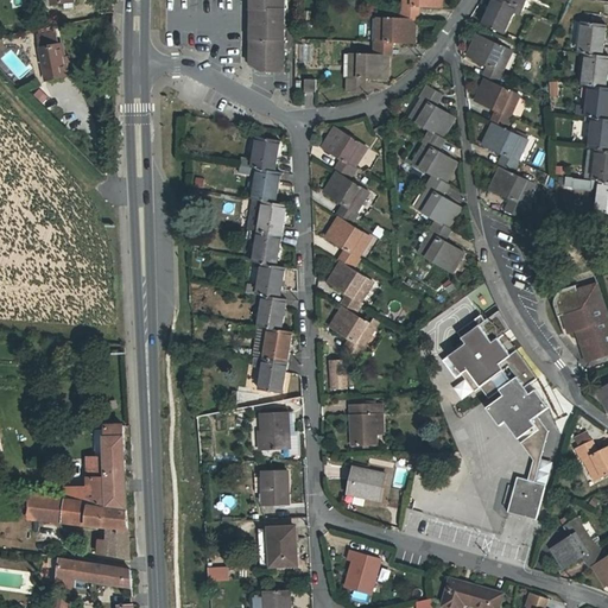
[(252,0),(252,10),(257,13),(257,20),(252,25),(252,45),(284,46),(284,0),(252,0)]
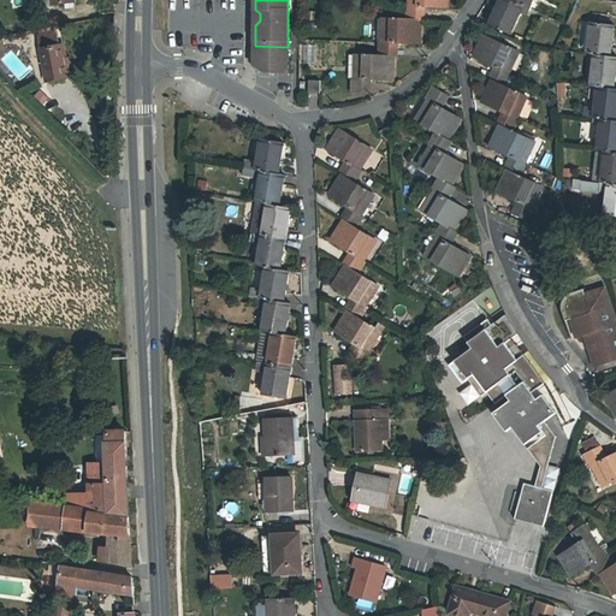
[(407,6),(407,21),(421,21),(422,21),(424,6),(448,7),(448,0),(409,0),(410,6),(407,6)]
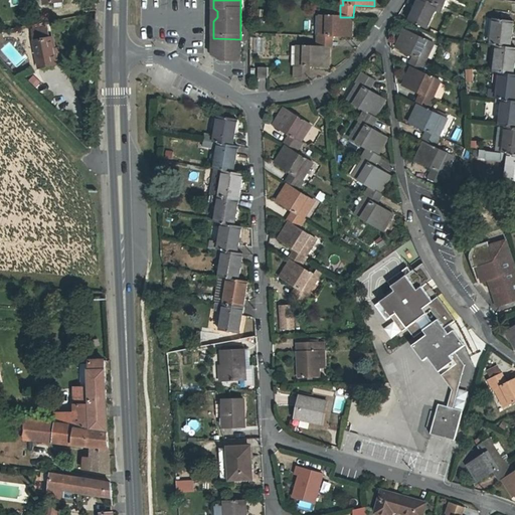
[(438,5),(427,0),(417,0),(409,20),(426,28),(438,5)]
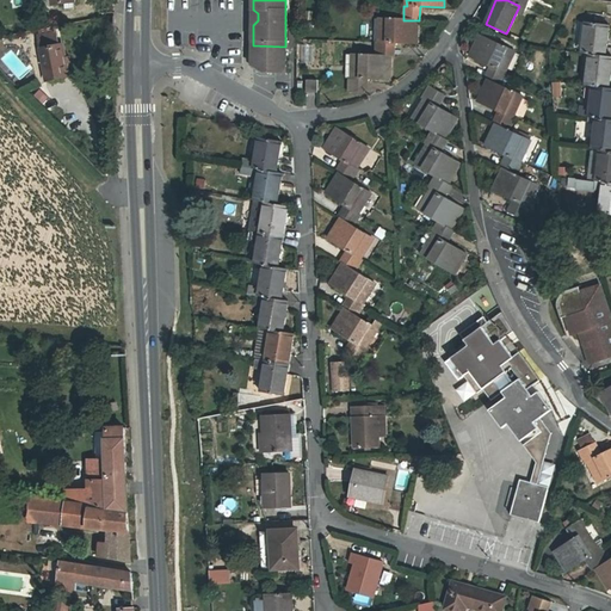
[(376,42),(376,56),(390,56),(392,56),(393,43),(417,43),(418,20),(403,20),(382,19),(382,34),(380,34),(380,42),(376,42)]
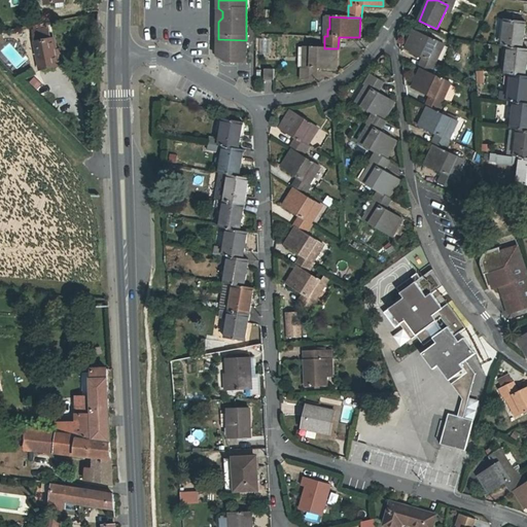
[(505,19),(502,45),(508,46),(522,48),(526,22),(505,19)]
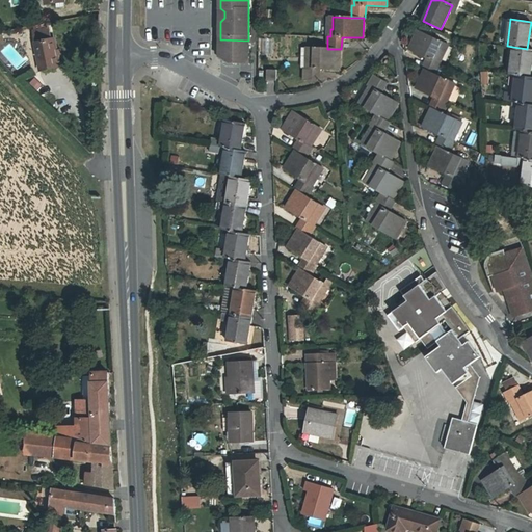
[(33,31),(41,70),(60,67),(55,38),(51,40),(49,28),(33,31)]
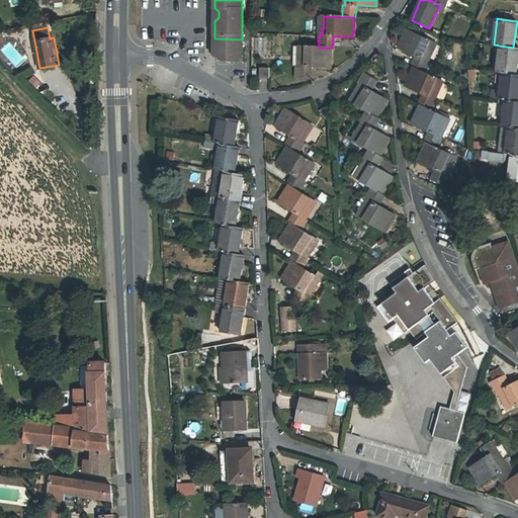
[(414,68),(425,73),(430,62),(428,61),(431,54),(429,53),(434,42),(407,29),(399,48),(418,57),(413,67),(414,68)]
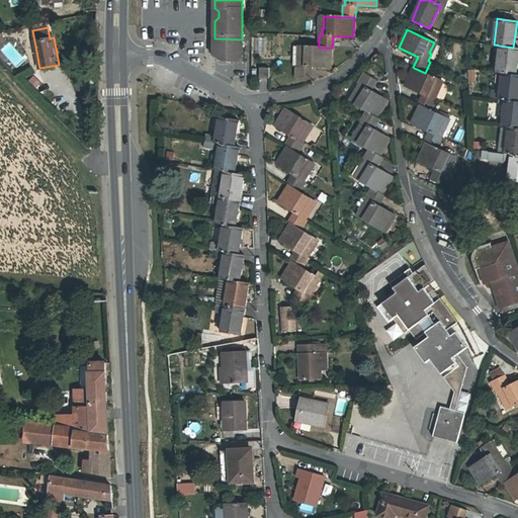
[(264,53),(264,36),(255,36),(254,53),(264,53)]
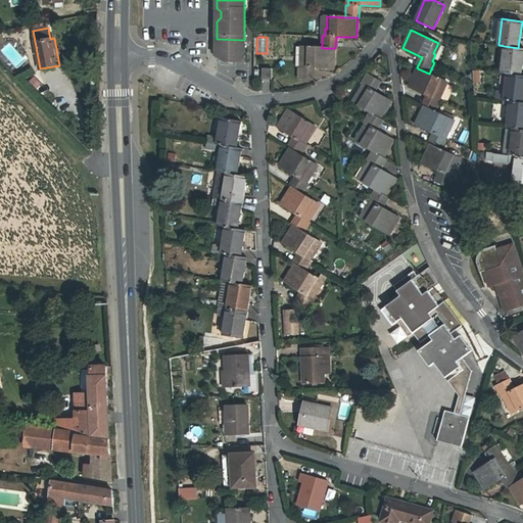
[(244,40),(217,39),(217,57),(224,61),(244,61),(244,40)]
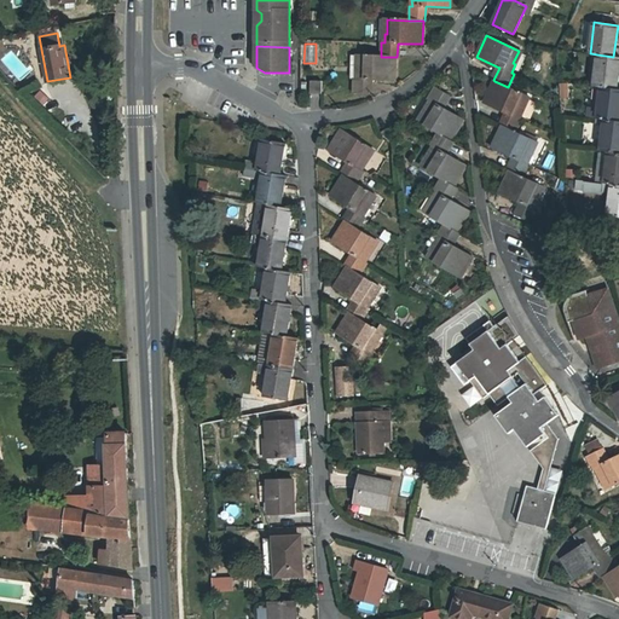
[(618,73),(618,57),(613,57),(597,55),(594,86),(601,87),(617,90),(618,73)]
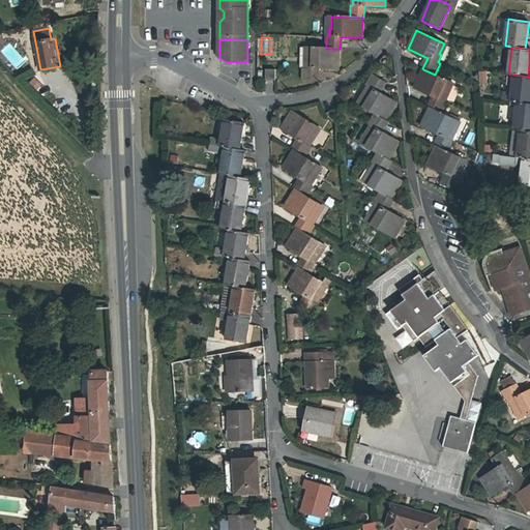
[(339,69),(339,49),(326,49),(308,48),(307,60),(305,60),(305,68),(303,68),(302,80),(317,81),(317,68),(339,69)]
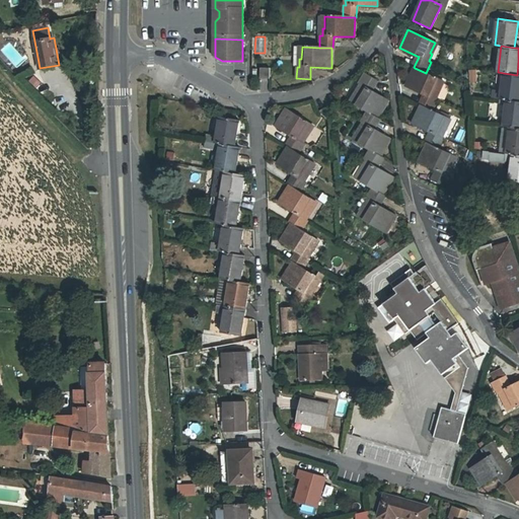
[(270,68),(261,68),(261,79),(270,79),(270,68)]
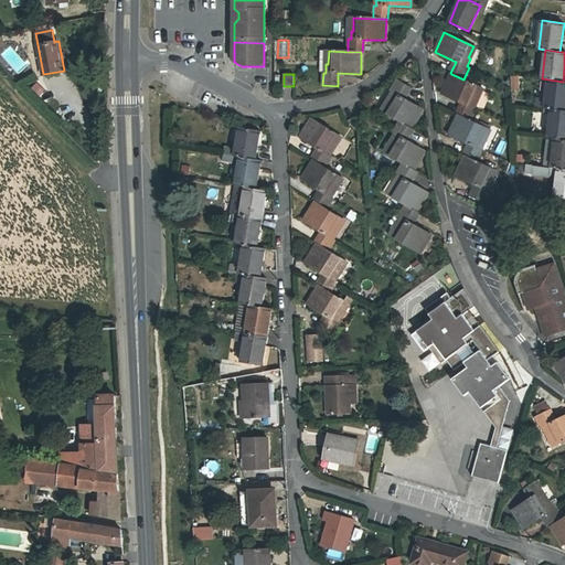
[(459,115),(471,120),(477,109),(475,108),(478,100),(476,99),(481,87),(464,80),(451,74),(443,93),(462,103),(458,115),(459,115)]
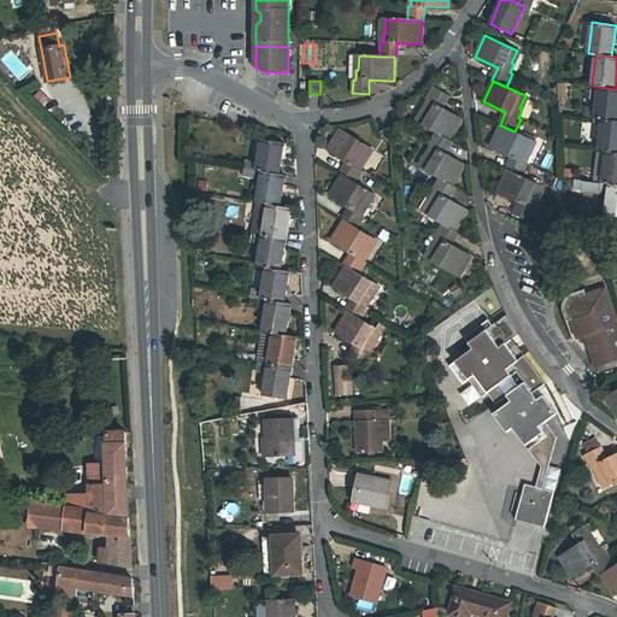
[(419,121),(438,131),(450,140),(462,119),(441,106),(448,94),(434,87),(427,99),(429,100),(424,107),(427,109),(419,121)]
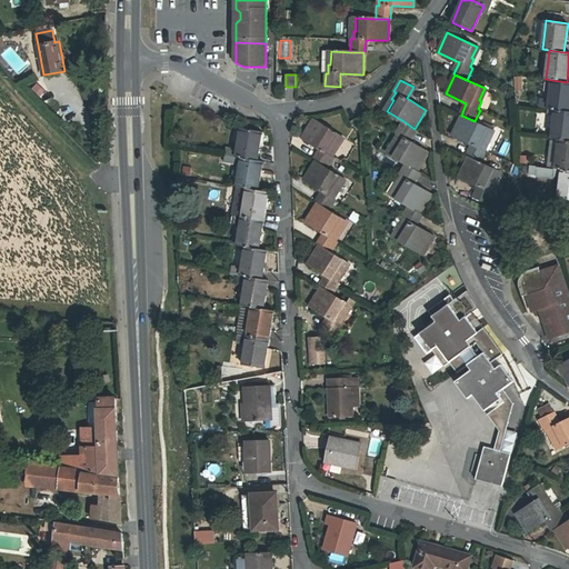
[(568,81),(567,82),(552,80),(550,101),(549,109),(556,110),(568,111),(568,81)]
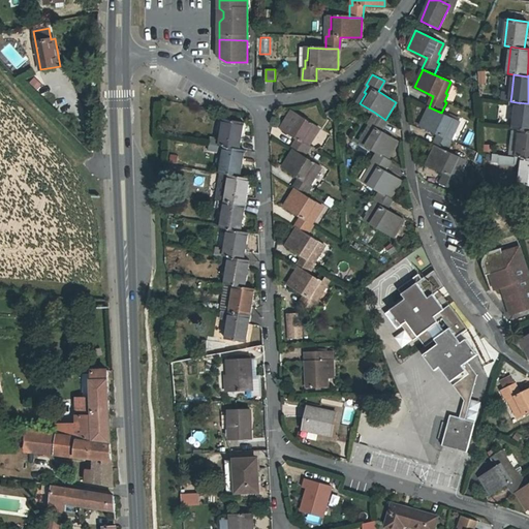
[(38,78),(31,83),(37,92),(44,87),(38,78)]
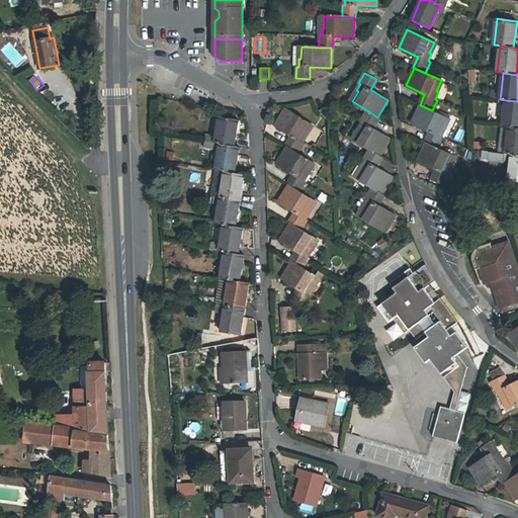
[(500,99),(501,92),(493,91),(492,98),(500,99)]
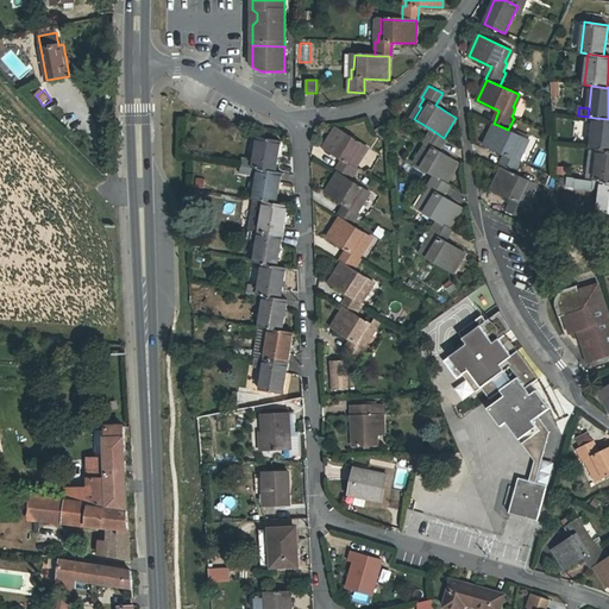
[(608,119),(595,118),(591,149),(598,150),(608,150),(608,119)]
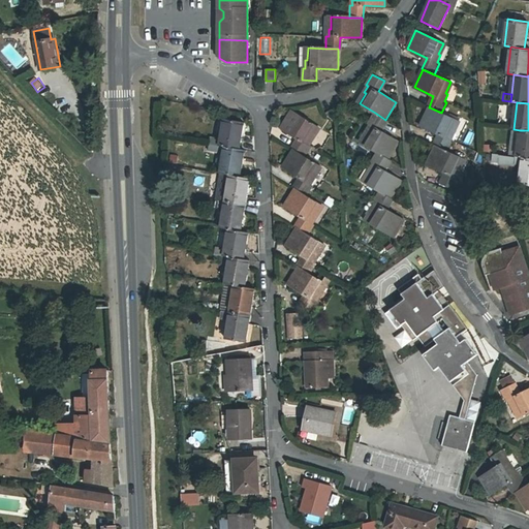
[(436,146),(447,152),(453,141),(450,139),(454,132),(452,131),(457,121),(441,113),(430,107),(421,126),(440,134),(435,146),(436,146)]
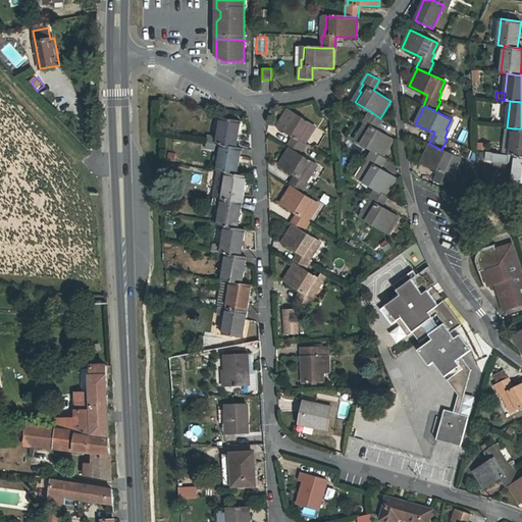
[(290,148),(300,154),(307,145),(305,143),(309,137),(307,136),(313,125),(288,109),(277,125),(295,137),(289,147),(290,148)]
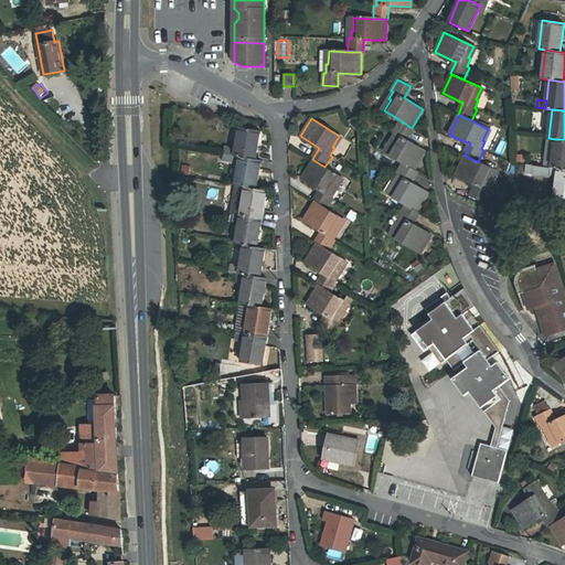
[(412,128),(401,120),(393,131),(395,134),(391,140),(393,141),(386,152),(403,162),(414,170),(425,151),(406,139),(413,128),(412,128)]
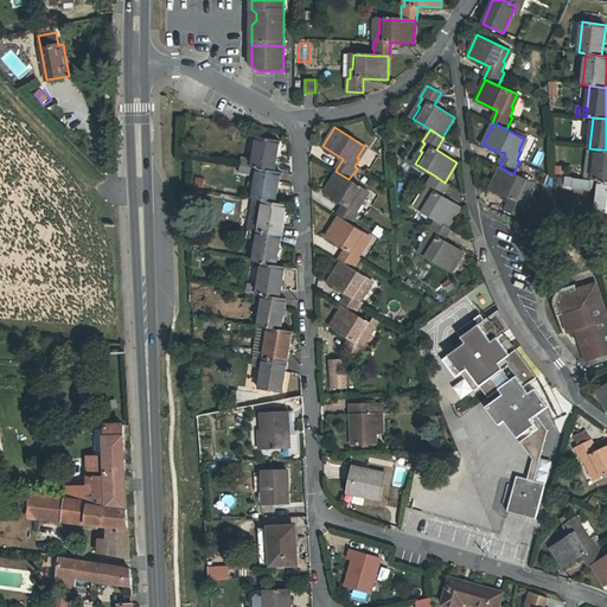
[(242,158),(241,165),(253,167),(275,171),(280,140),(257,136),(254,160),(242,158)]
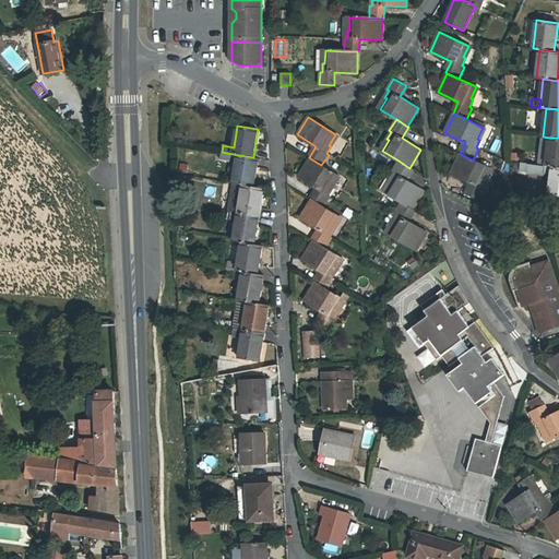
[(558,138),(549,138),(546,166),(558,167),(558,138)]
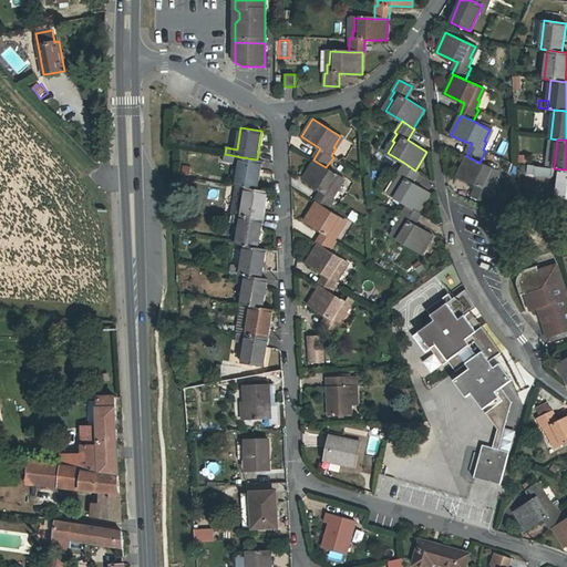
[(236,156),(225,154),(224,161),(240,163),(236,185),(257,189),(263,161),(257,160),(236,156)]
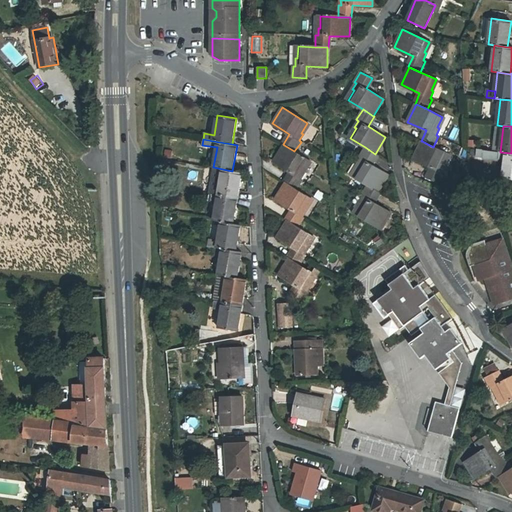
[(449,154),(433,147),(422,141),(414,159),(433,168),(428,178),(440,184),(445,173),(443,173),(446,166),(444,165),(449,154)]
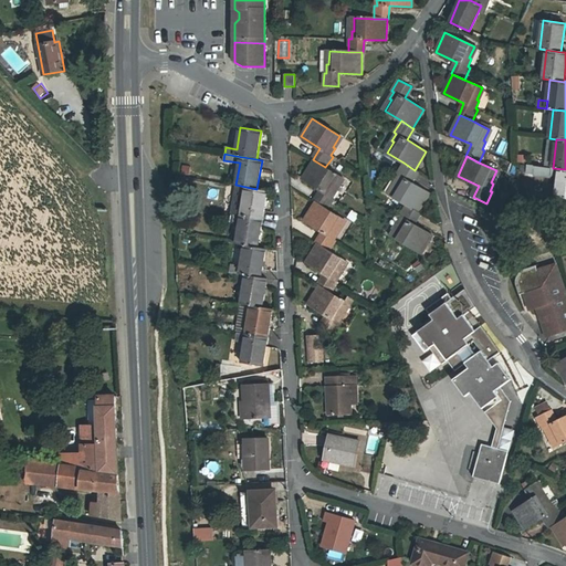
[(316,202),(327,209),(334,199),(333,197),(337,190),(335,189),(342,178),(325,167),(314,160),(303,178),(322,190),(315,201),(316,202)]
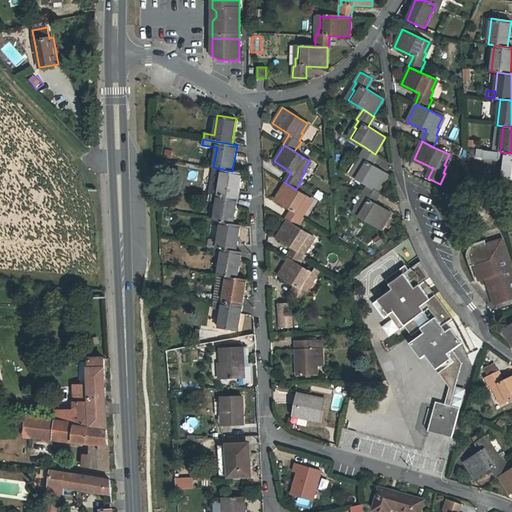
[(375,154),(365,147),(359,157),(361,158),(357,165),(359,166),(353,176),(367,185),(378,191),(388,175),(370,164),(376,154),(375,154)]
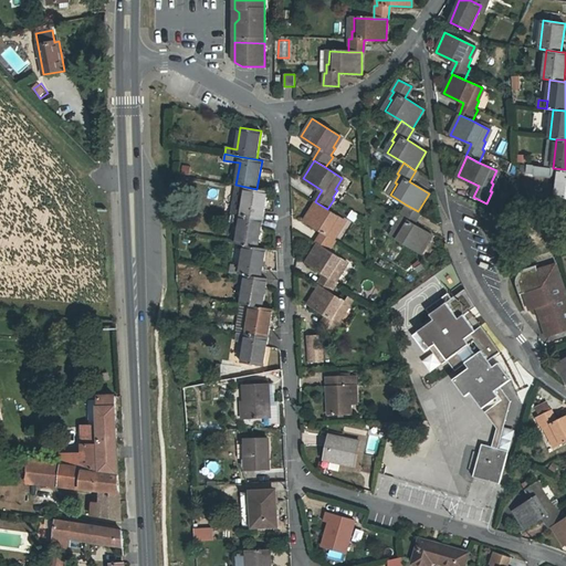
[(189,175),(190,166),(182,165),(181,174),(189,175)]
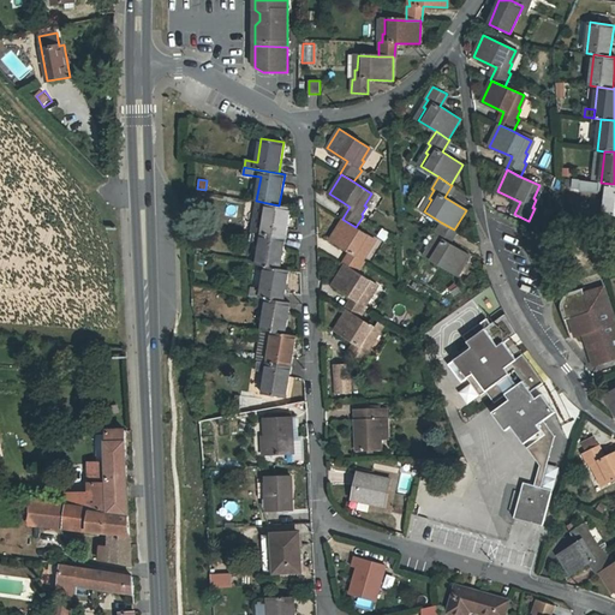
[(614,184),(601,183),(583,180),(581,189),(581,190),(599,192),(599,191),(607,191),(604,214),(614,215),(614,184)]
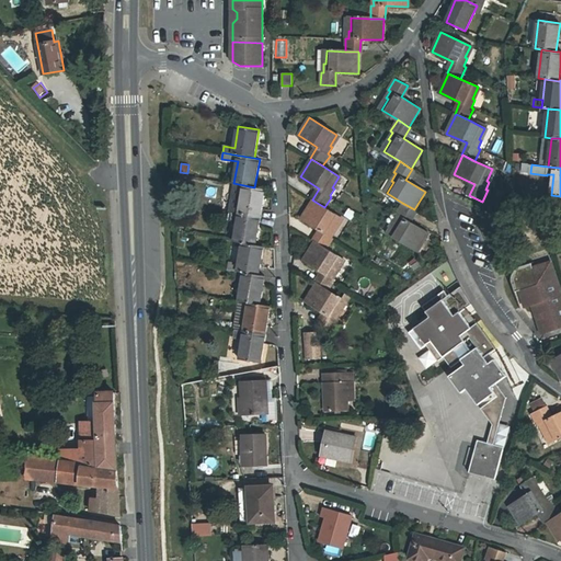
[(233,183),(229,212),(239,214),(260,217),(265,189),(254,187),(233,183)]
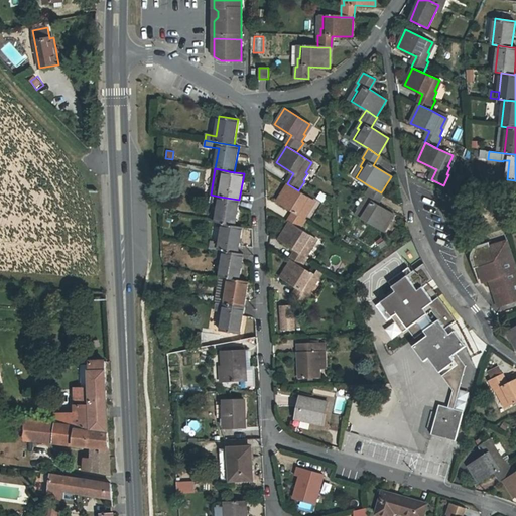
[(290,223),(300,229),(306,220),(304,218),(308,212),(307,211),(313,201),(298,190),(288,184),(277,201),(295,212),(289,223),(290,223)]
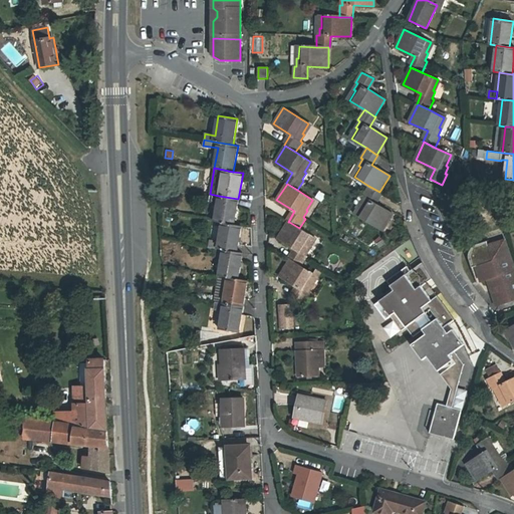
[(379,192),(368,186),(362,196),(364,197),(360,204),(362,205),(356,214),(381,230),(392,214),(374,203),(380,193),(379,192)]
